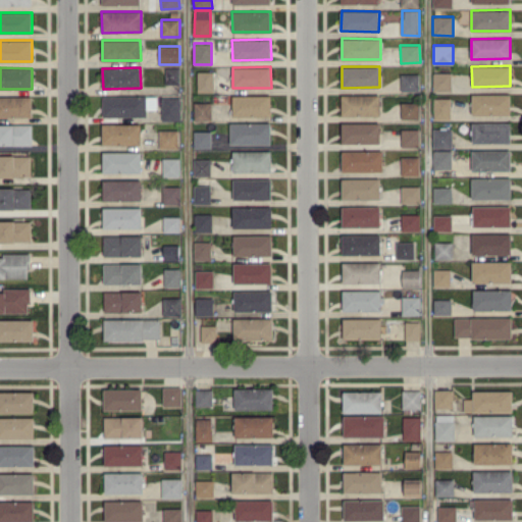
[(179,67),(165,67),(165,84),(179,84),(179,67)]
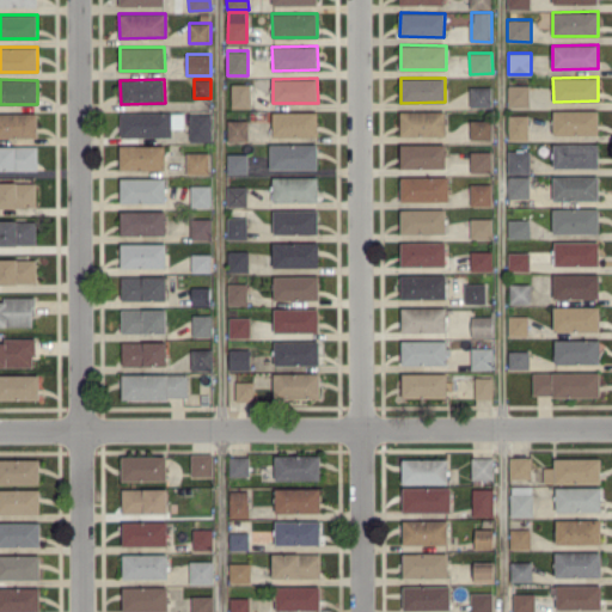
[(250,83),(231,84),(232,108),(251,108),(250,83)]
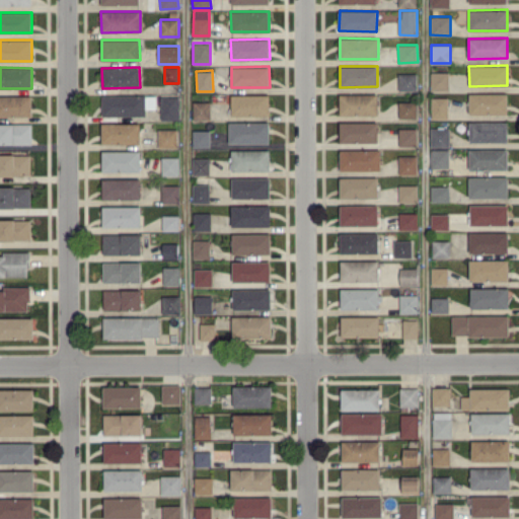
[(431,90),(449,89),(449,72),(431,72),(431,90)]
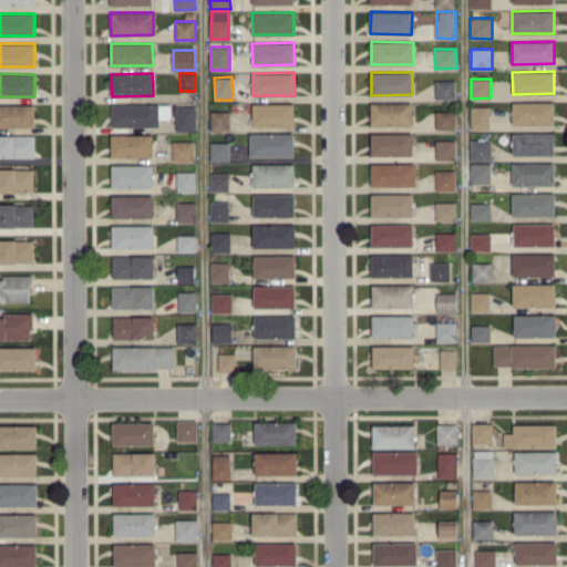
[(455,80),(435,80),(435,99),(455,99),(455,80)]
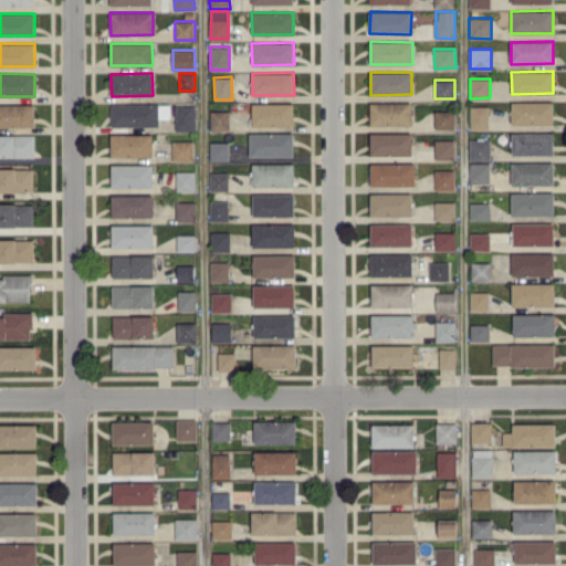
[(553,124),(553,101),(512,102),(512,124),(553,124)]
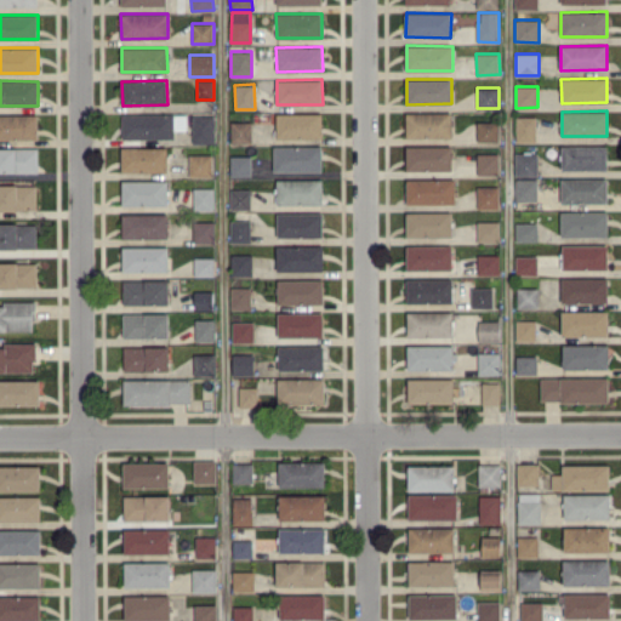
[(406,137),(453,137),(451,112),(406,113),(406,137)]
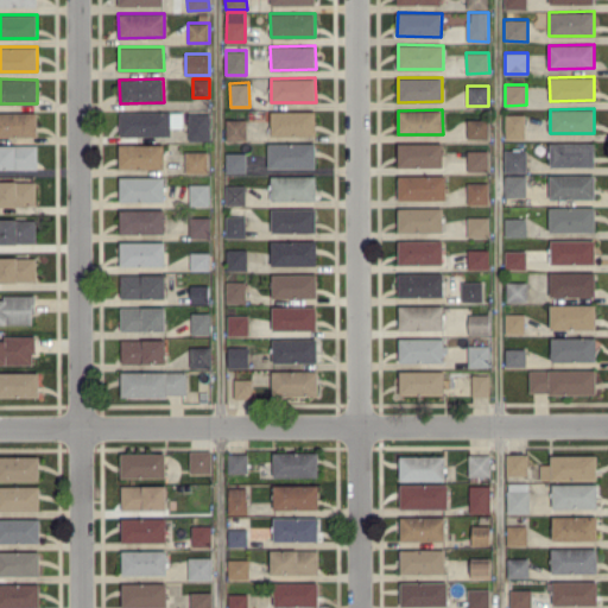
[(271,111),(271,135),(315,134),(315,111),(271,111)]
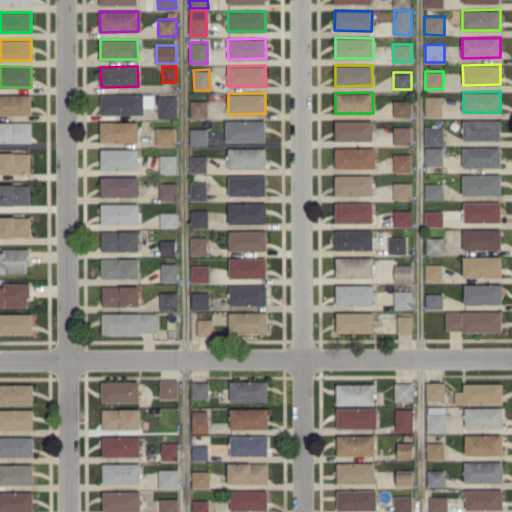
[(31,94),(0,94),(0,114),(32,114),(31,94)]
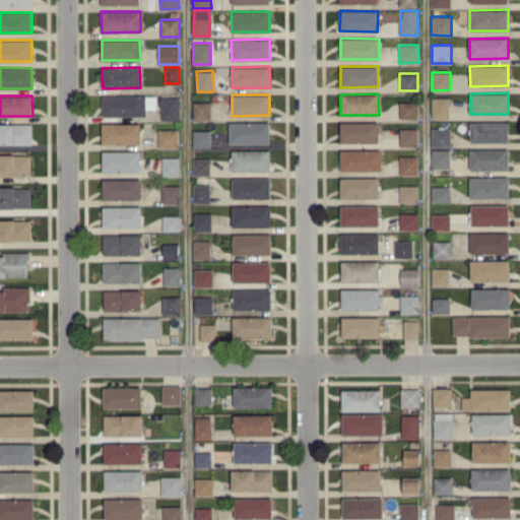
[(180,119),(179,96),(160,96),(161,120),(180,119)]
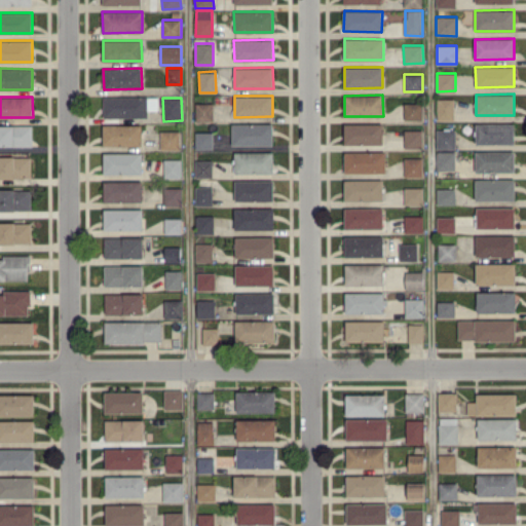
[(454,119),(454,99),(438,99),(437,119),(454,119)]
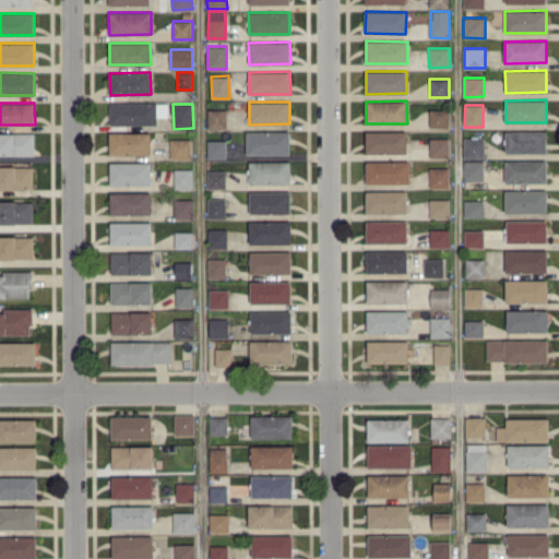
[(209,129),(227,128),(226,109),(207,109),(209,129)]
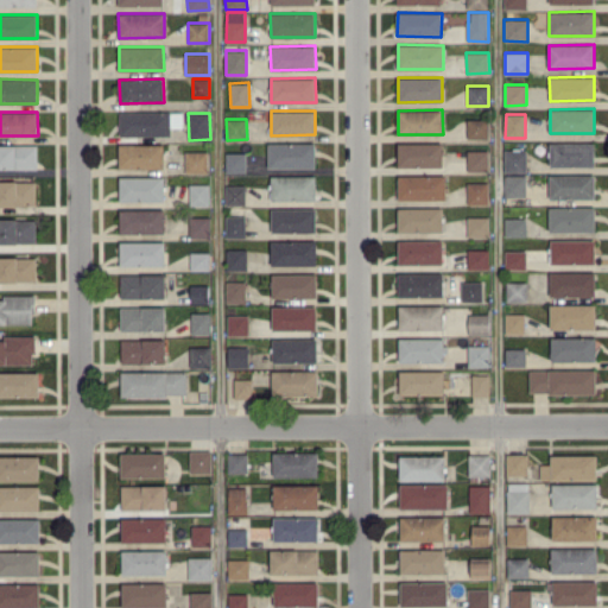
[(488,139),(488,119),(468,119),(467,138),(488,139)]
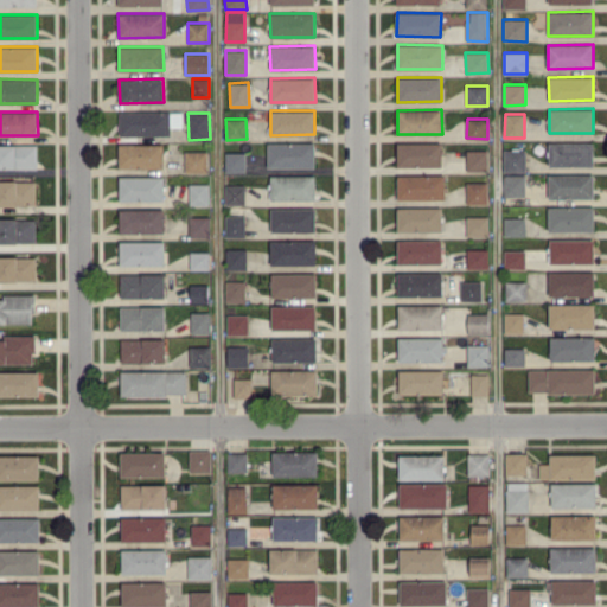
[(594,142),(549,141),(549,166),(593,166),(594,142)]
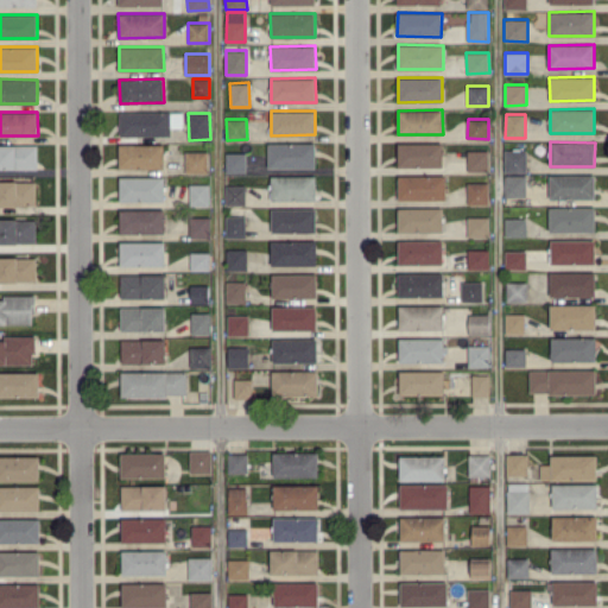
[(316,168),(315,143),(268,143),(268,168),(316,168)]
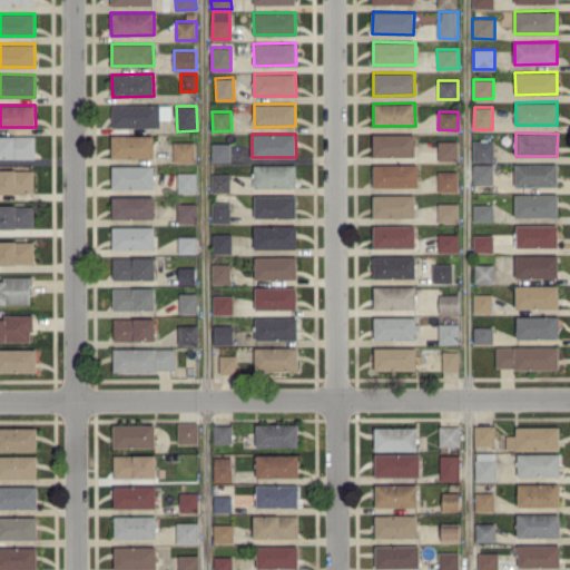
[(414,134),(373,134),(373,157),(415,156),(414,134)]
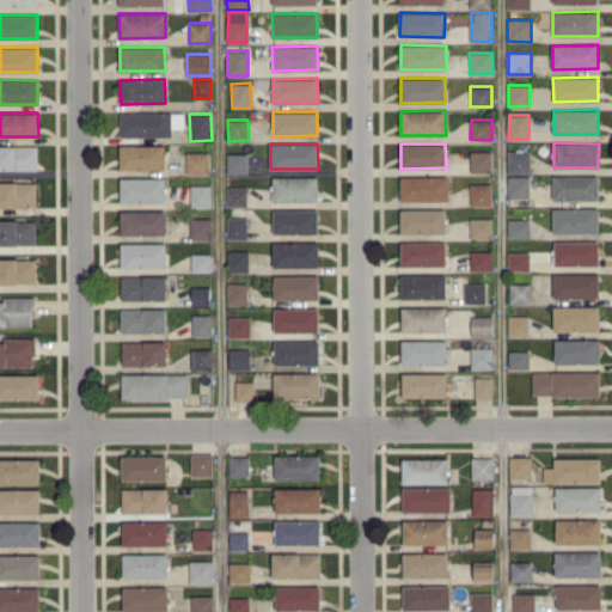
[(38,146),(0,145),(0,169),(37,170),(38,146)]
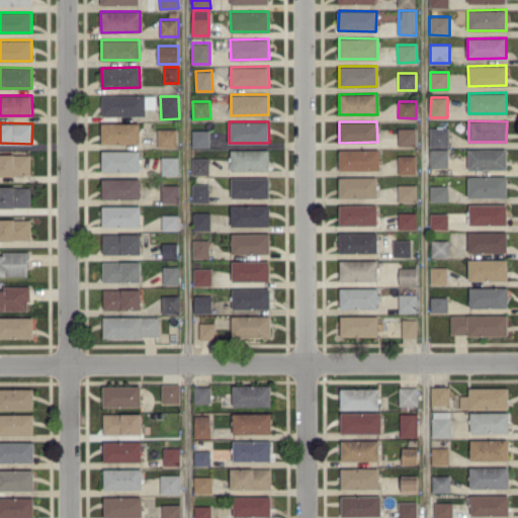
[(139,122),(101,122),(102,144),(139,143),(139,122)]
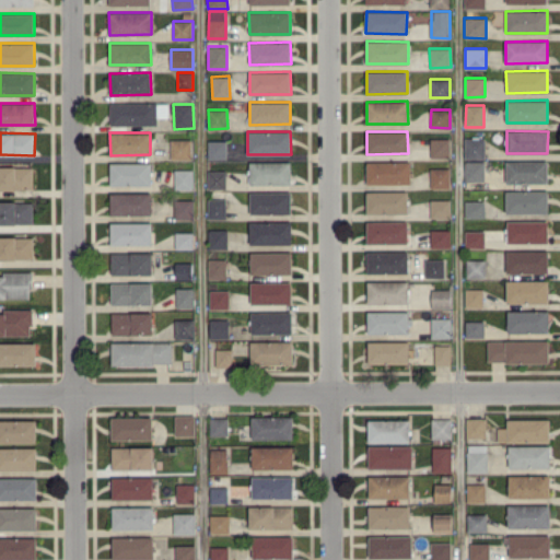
[(465,159),(485,158),(485,137),(465,138),(465,159)]
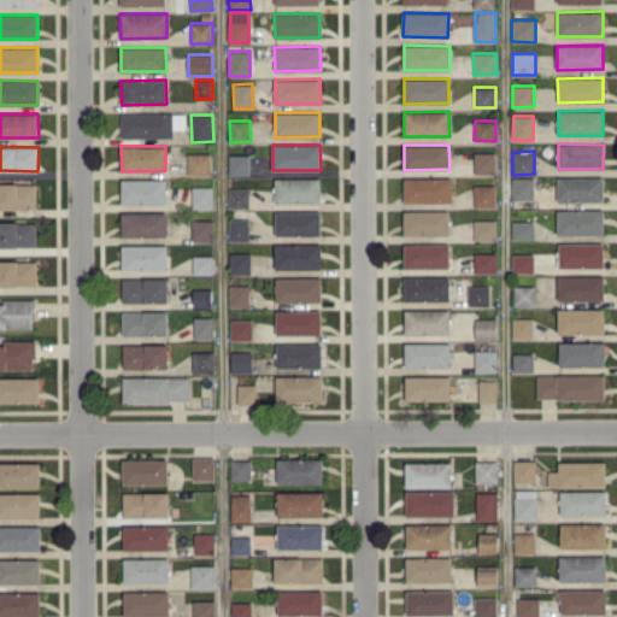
[(495,152),(475,152),(475,174),(495,174),(495,152)]
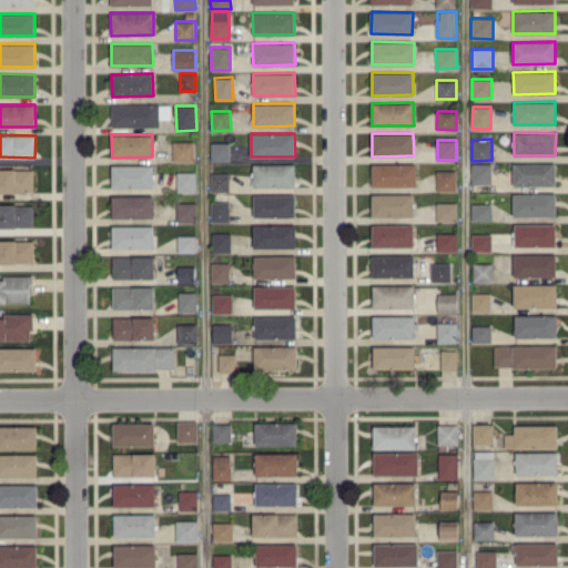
[(194,141),(173,141),(173,161),(194,161),(194,141)]
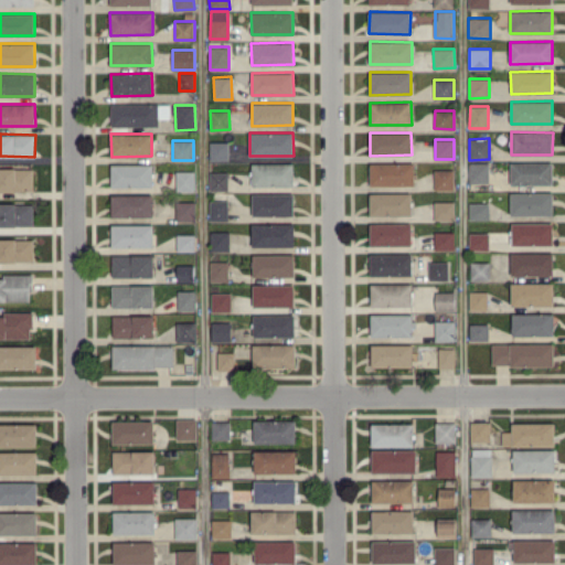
[(228,160),(228,141),(210,141),(210,160),(228,160)]
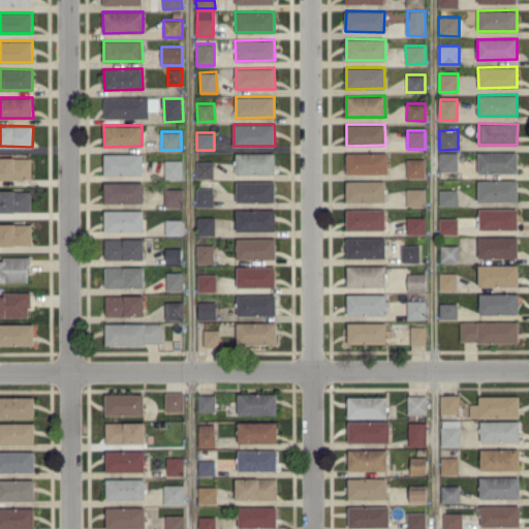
[(275,153),(236,152),(236,174),(275,174),(275,153)]
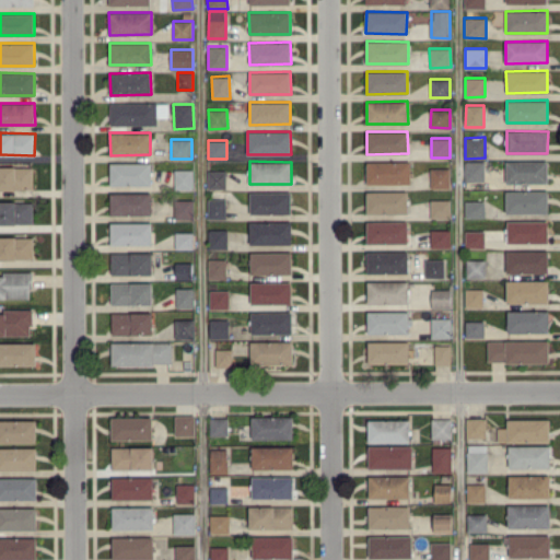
[(366,183),(410,183),(410,162),(366,161),(366,183)]
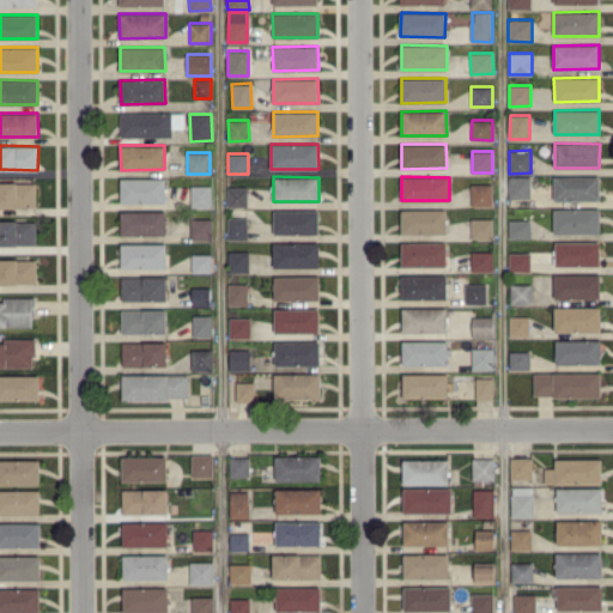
[(530,176),(509,176),(509,198),(530,199),(530,176)]
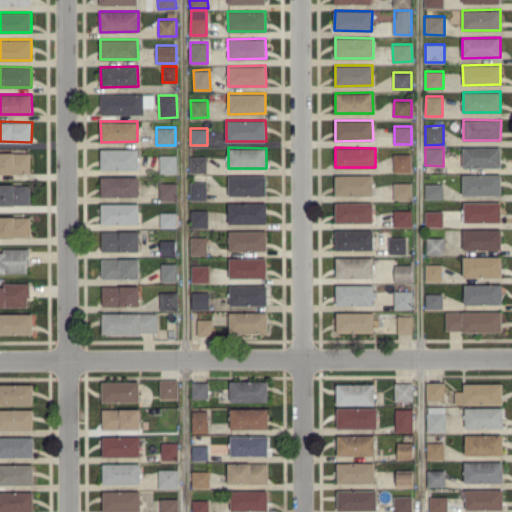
[(463,167),(501,166),(501,147),(463,147),(463,167)]
